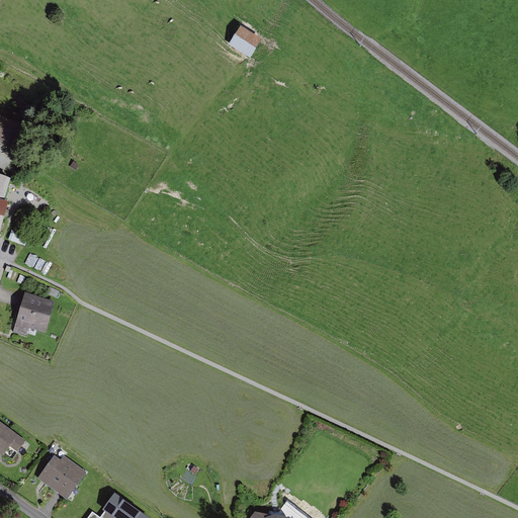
[(260,44),(242,32),(232,48),(250,59),(260,44)]
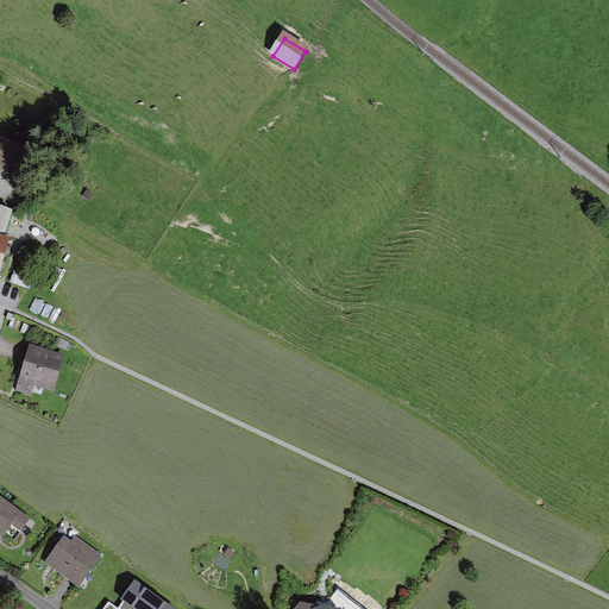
[(1,137),(0,137),(0,165),(14,170),(20,144),(1,137)]
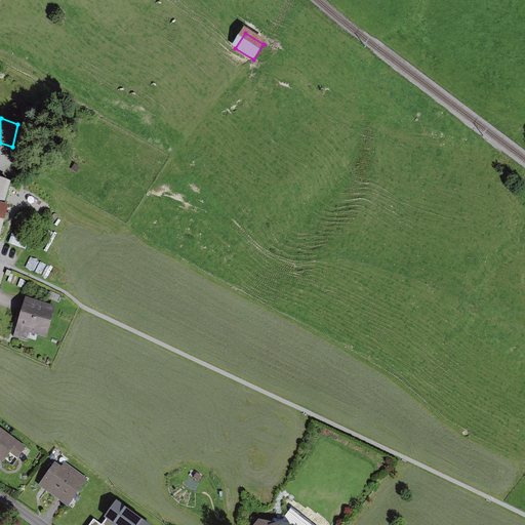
[(75,164),(71,169),(76,173),(80,167),(75,164)]
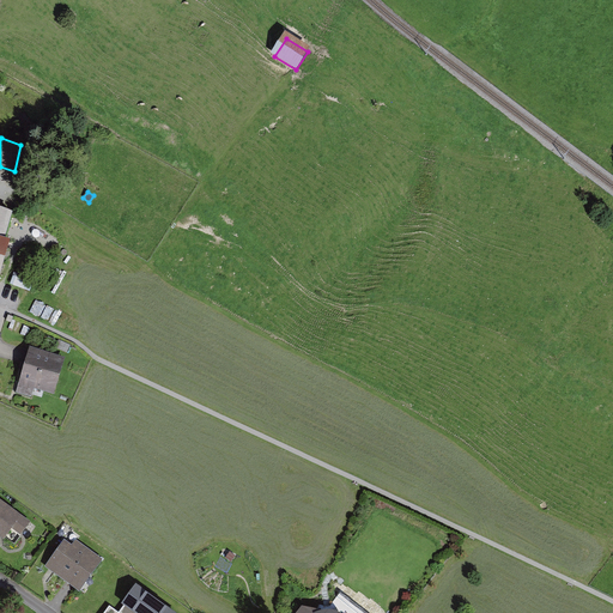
[(12,210),(0,206),(0,274),(10,243),(4,242),(12,210)]
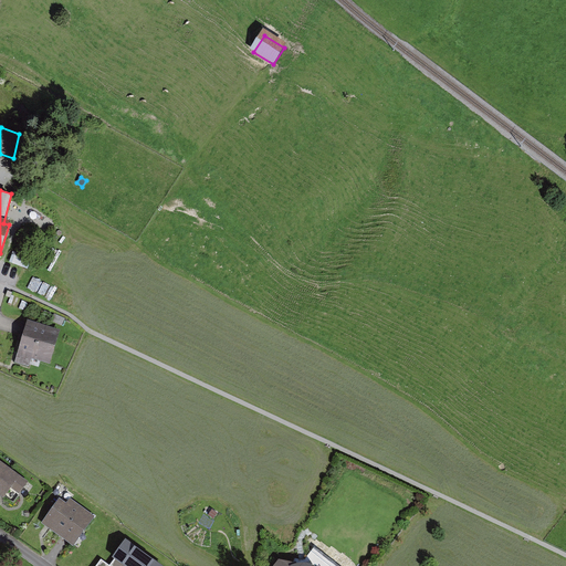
[(13,251),(10,262),(28,269),(31,258),(13,251)]
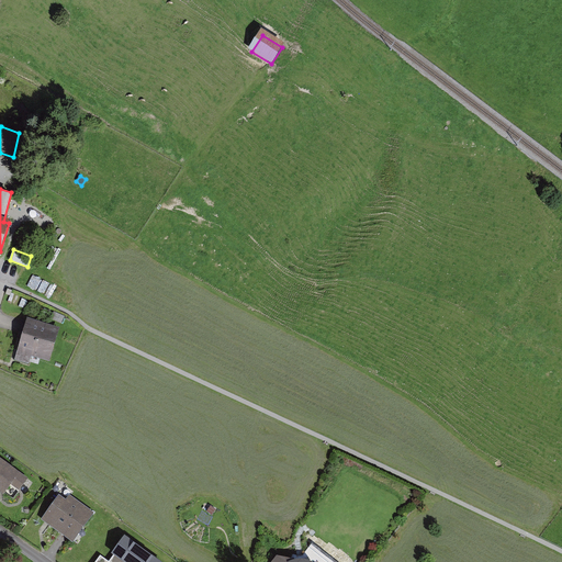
[(59,329),(29,321),(18,359),(29,362),(31,355),(49,360),(59,329)]
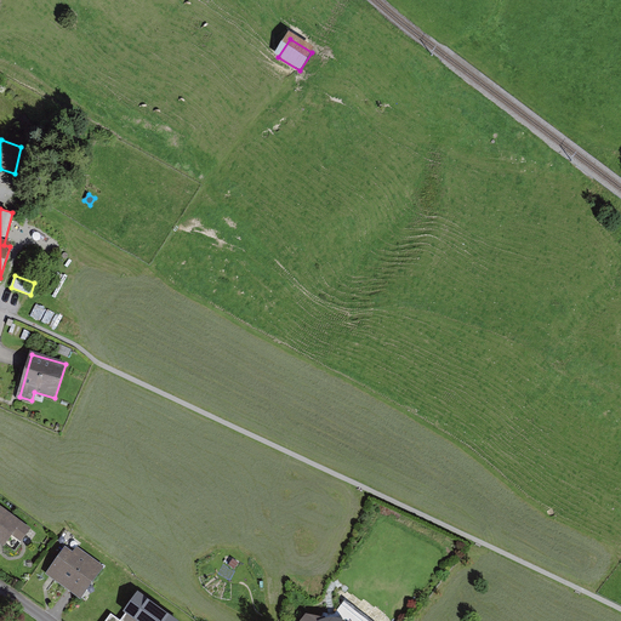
[(0,505),(0,543),(3,546),(11,535),(21,542),(30,529),(0,505)]
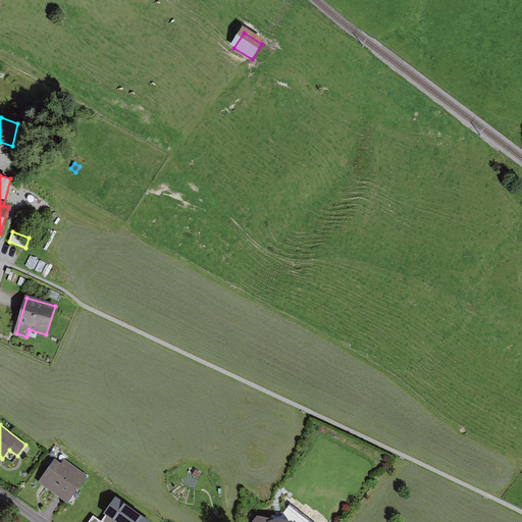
[(11,454),(8,462),(16,465),(19,457),(11,454)]
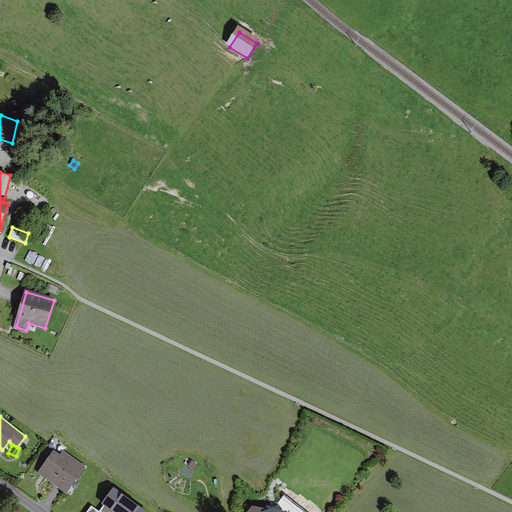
[(67,495),(86,467),(63,450),(59,455),(54,451),(37,474),(67,495)]
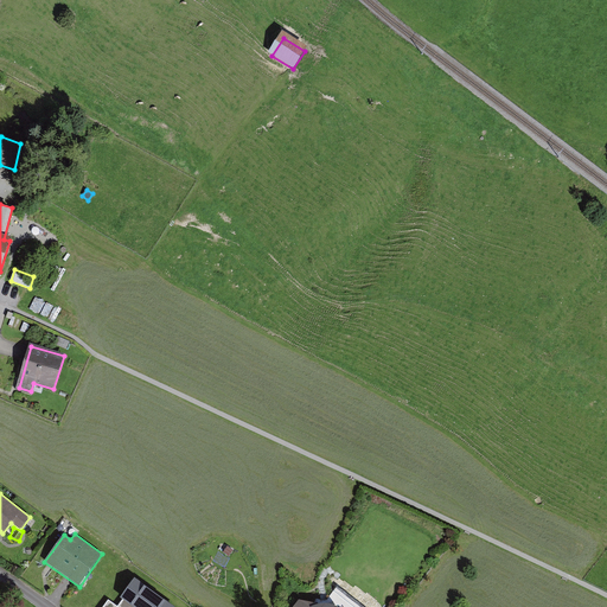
[(228,547),(223,553),(229,556),(234,550),(228,547)]
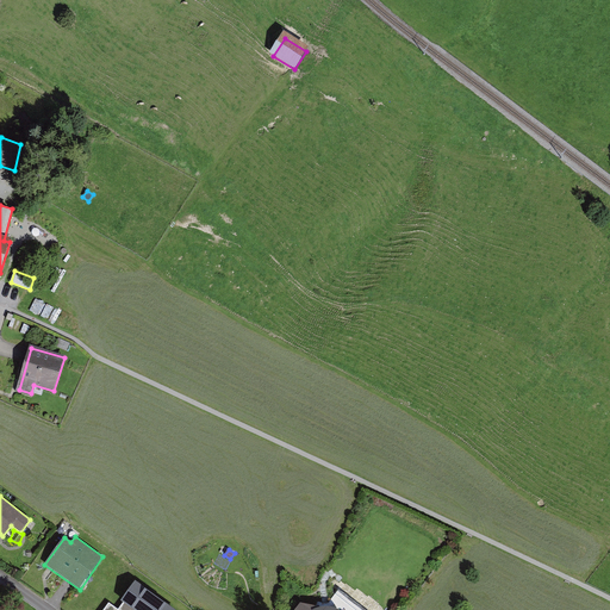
[(175,609),(134,582),(119,601),(123,603),(134,609),(175,609)]
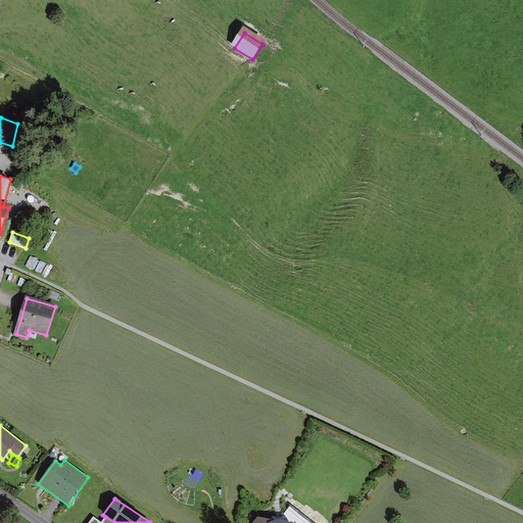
All buildings are outlined.
